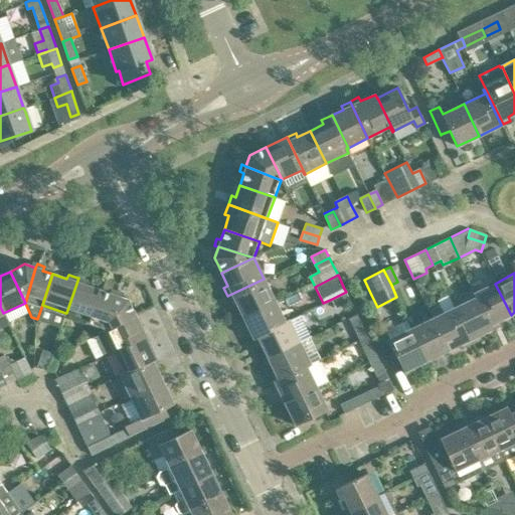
[(90,321),(101,291),(86,285),(87,281),(78,278),(66,313),(90,321)]
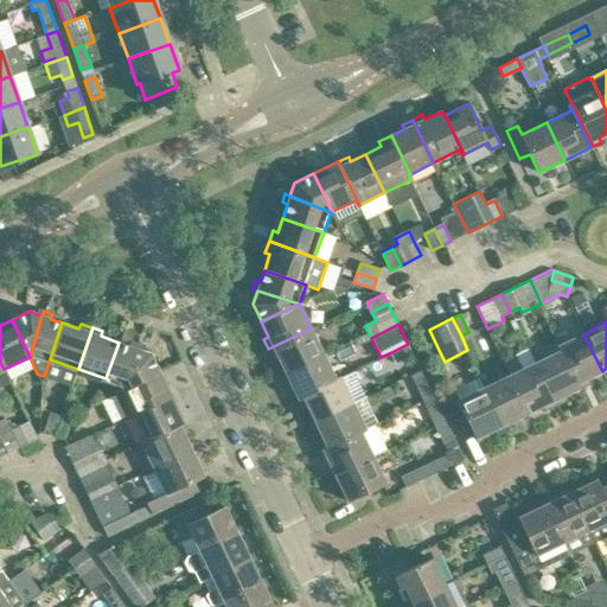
[(286,372),(323,353),(311,328),(268,349),(274,359),(279,358),(286,372)]
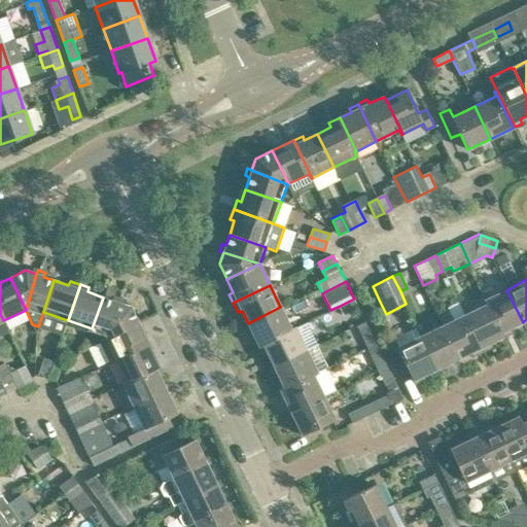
[(510,328),(523,322),(506,290),(487,300),(504,336),(512,332),(510,328)]
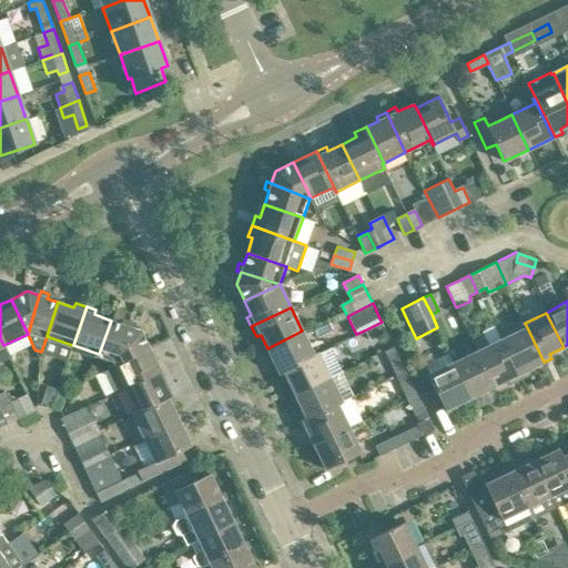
[(110,358),(129,326),(130,322),(122,320),(121,324),(111,321),(99,354),(110,358)]
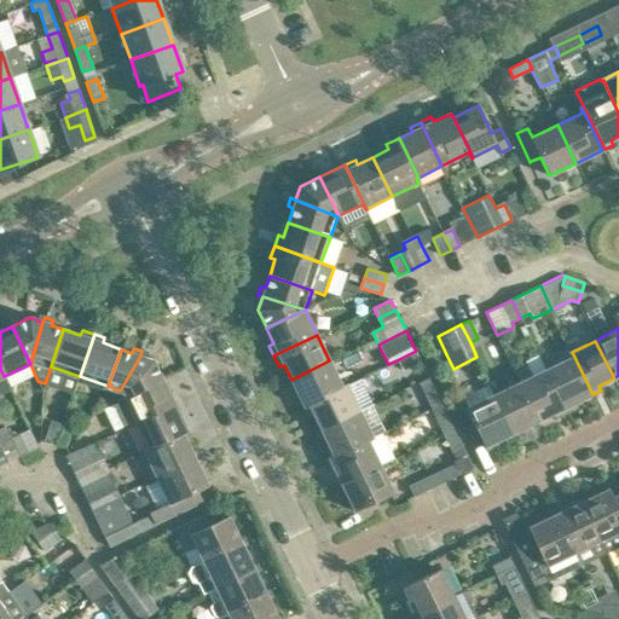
[(573,359),(570,360),(565,350),(555,354),(560,364),(548,370),(568,412),(577,408),(576,403),(593,394),(572,352),(570,353),(573,359)]
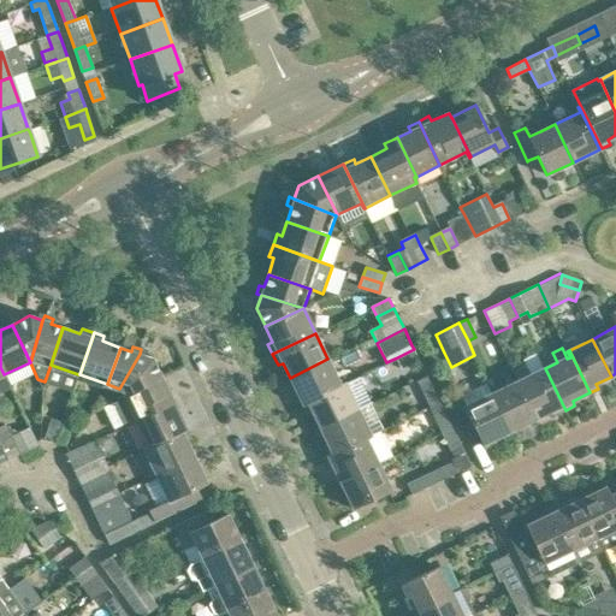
[(395,359),(401,368),(419,360),(414,349),(395,359)]
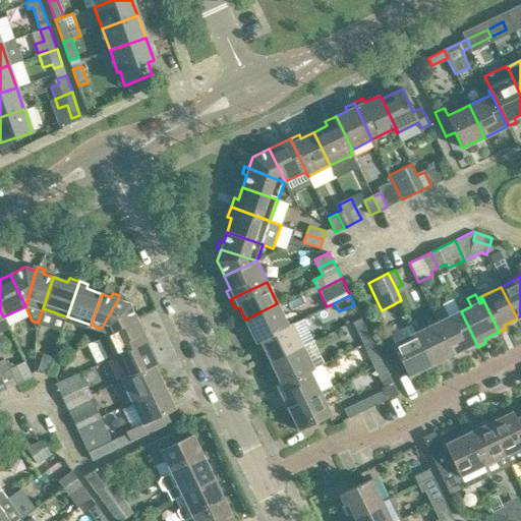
[(99,338),(137,320),(129,303),(118,299),(101,329),(104,335),(98,338),(99,338)]
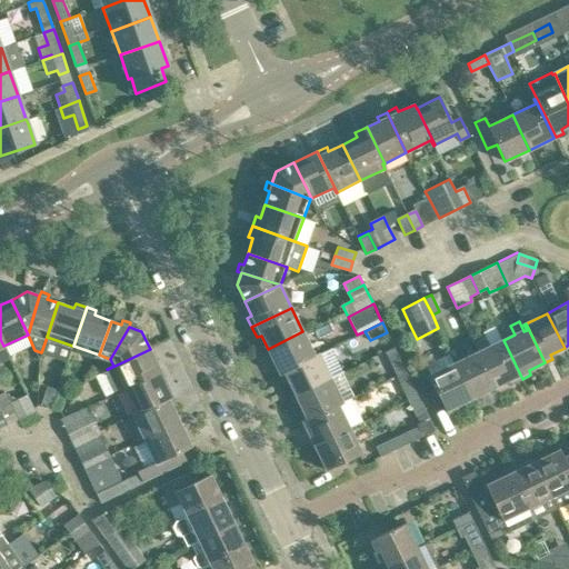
[(279,373),(315,356),(302,331),(268,349),(279,373)]
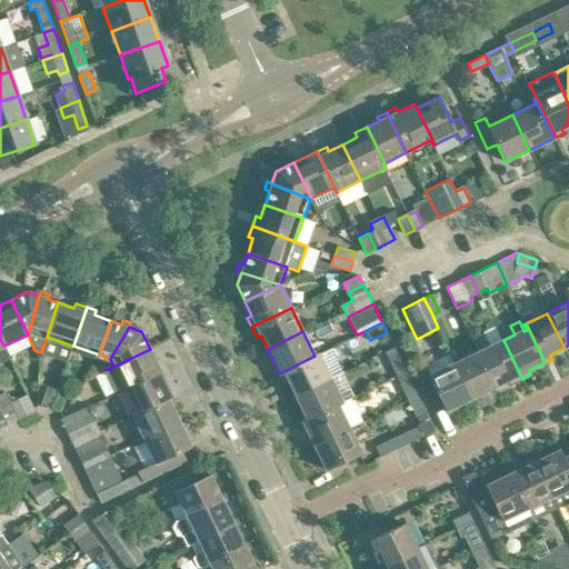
[(503,340),(489,348),(485,338),(475,342),(497,386),(509,380),(511,385),(522,379),(503,340)]
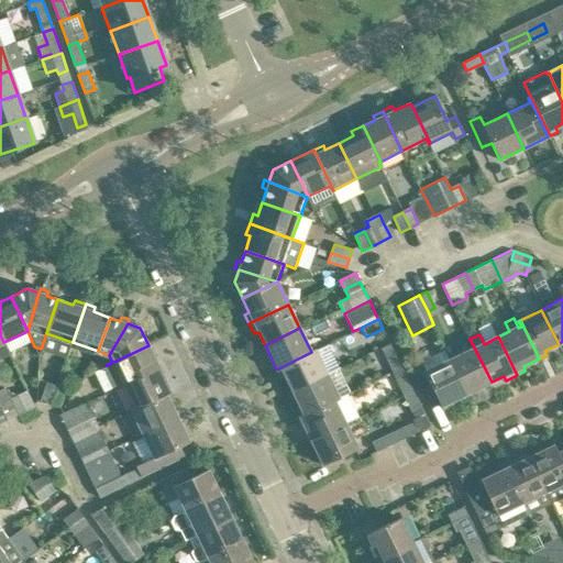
[(467,394),(492,382),(470,339),(468,340),(473,349),(451,360),(467,394)]
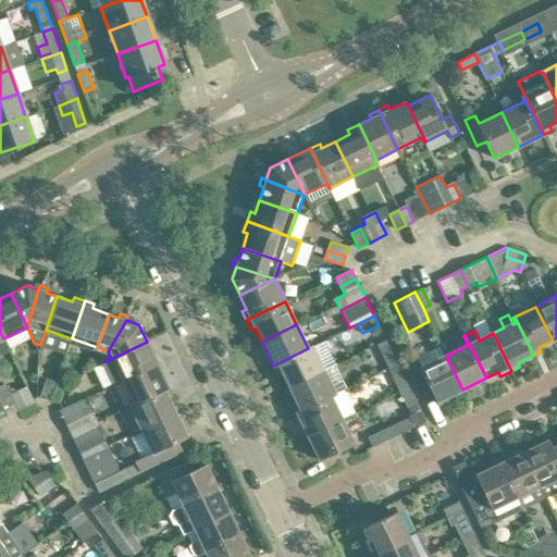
[(397,363),(390,347),(386,339),(378,344),(390,368),(397,363)]
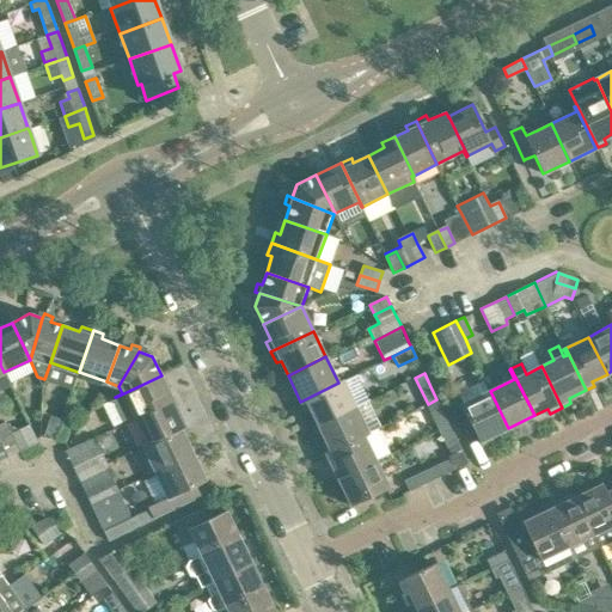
[(135,420),(173,402),(161,375),(116,397),(128,422),(135,418),(135,420)]
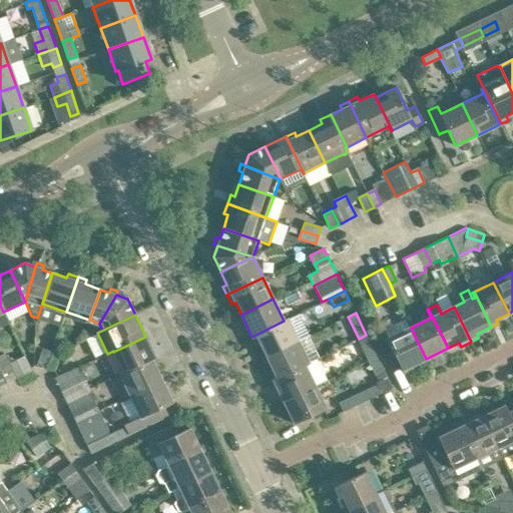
[(267,357),(309,336),(298,315),(284,322),(284,321),(251,337),(252,338),(257,336),(267,357)]
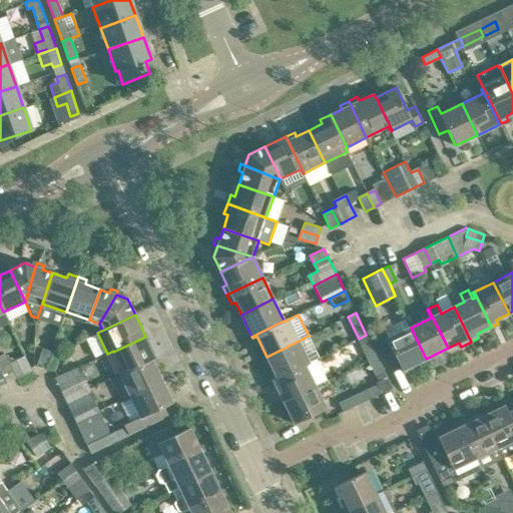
[(411,328),(408,329),(404,320),(384,329),(389,338),(387,339),(404,374),(413,370),(411,366),(426,359),(411,328)]
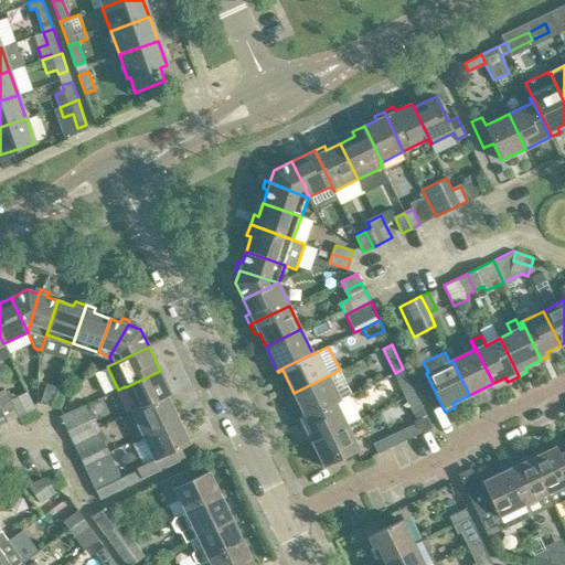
[(415,392),(407,376),(403,369),(395,373),(406,396),(415,392)]
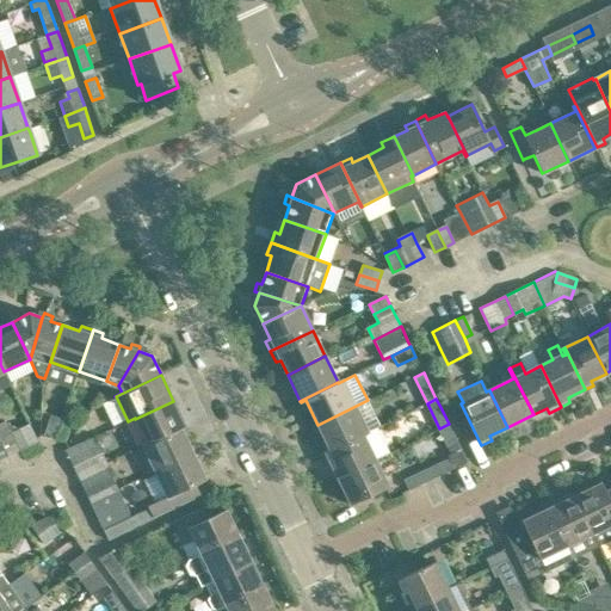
[(320,455),(375,429),(375,427),(380,425),(368,400),(318,425),(325,440),(320,442),(325,451),(320,454),(320,455)]
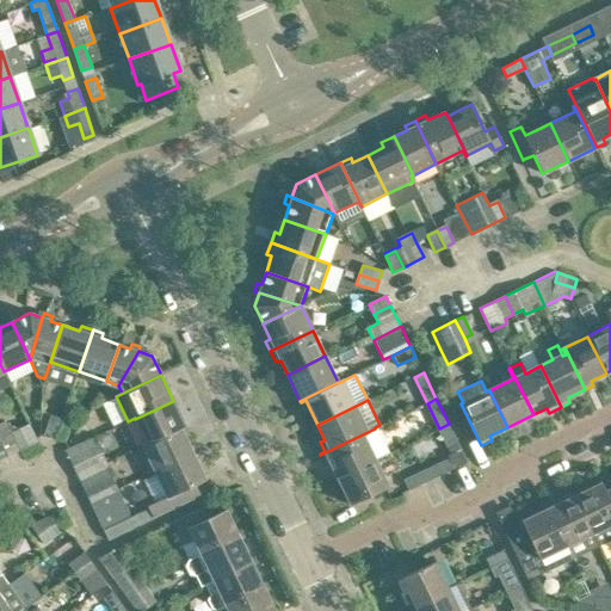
[(143,448),(186,427),(173,401),(135,419),(147,443),(142,444),(143,448)]
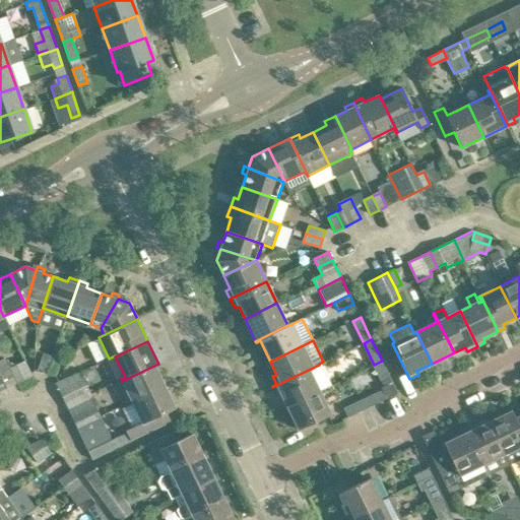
[(47,372),(52,355),(44,352),(38,370),(47,372)]
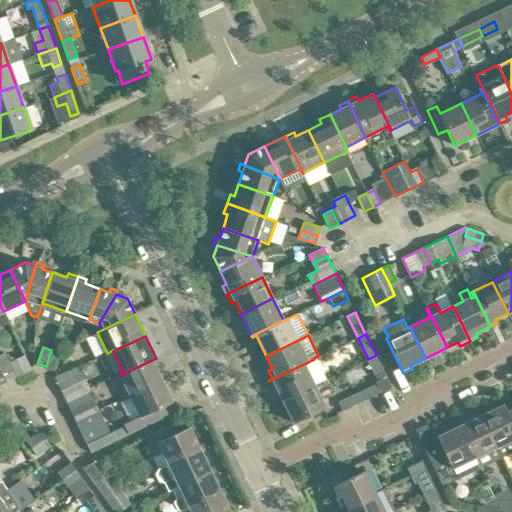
[(54,369),(59,352),(51,350),(46,366),(54,369)]
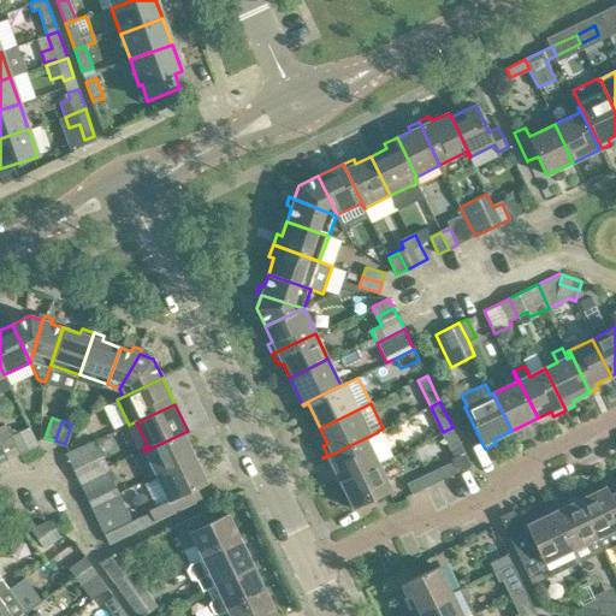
[(29,427),(17,433),(4,424),(0,426),(0,434),(0,444),(7,460),(37,445),(29,427)]
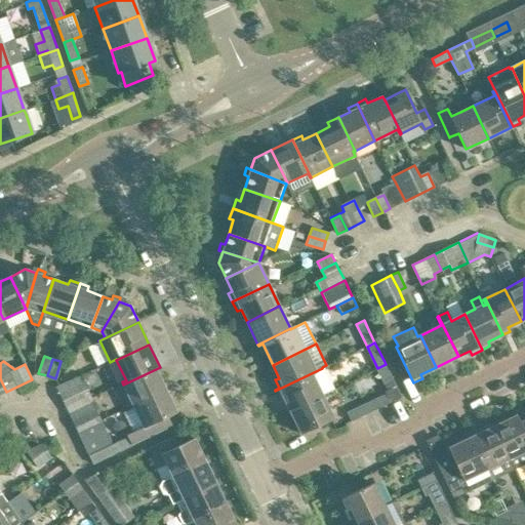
[(395,386),(393,380),(386,364),(377,368),(388,390),(395,386)]
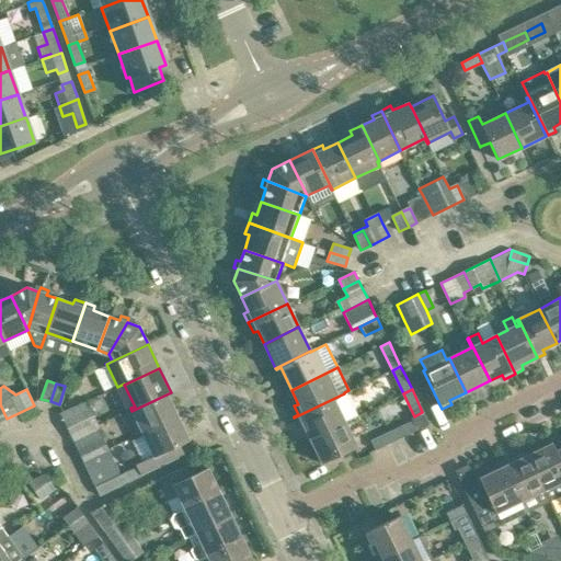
[(144,434),(178,418),(170,402),(174,400),(171,392),(132,411),(144,434)]
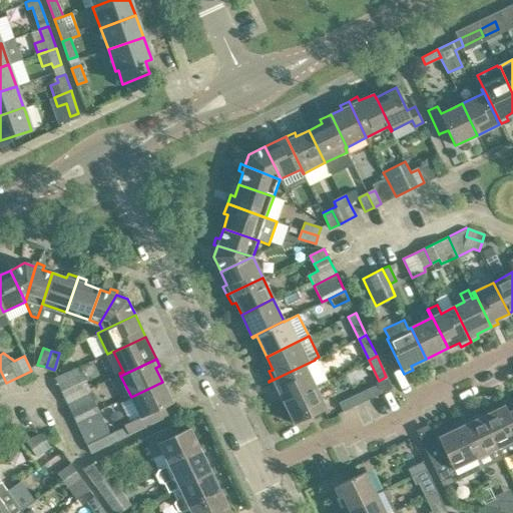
[(315,386),(325,381),(315,360),(269,382),(274,391),(277,389),(284,402),(315,386)]
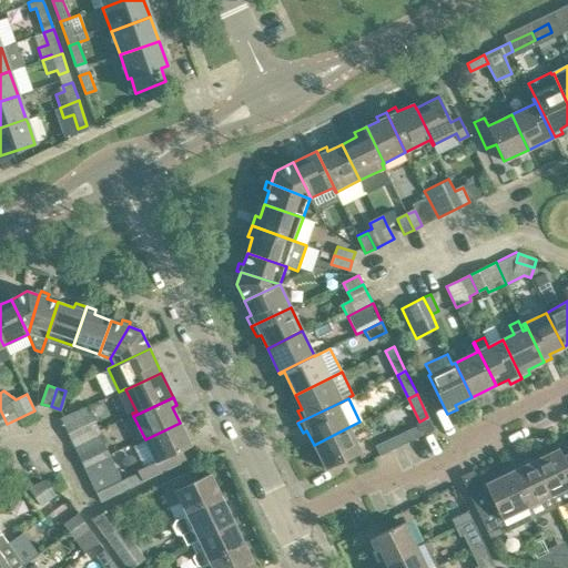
[(74,447),(99,435),(85,407),(80,409),(84,418),(64,428),(74,447)]
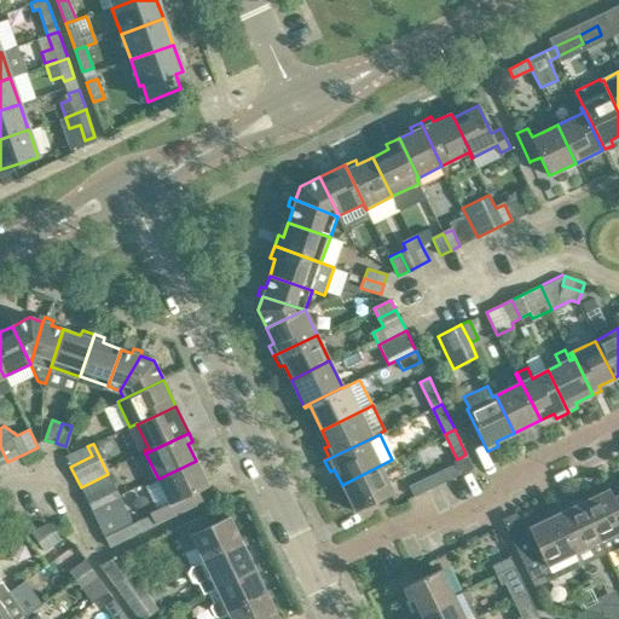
[(70,467),(92,456),(87,446),(65,457),(70,467)]
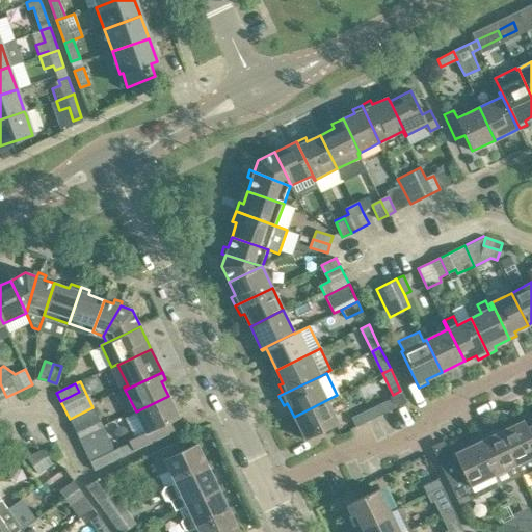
[(395,407),(406,402),(400,391),(393,395),(390,397),(391,399),(395,407)]
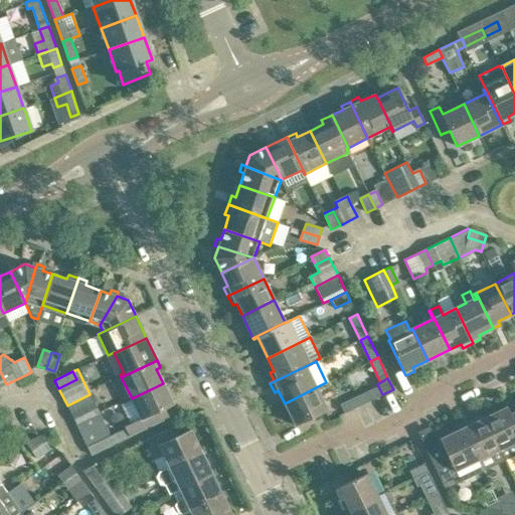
[(169,417),(164,408),(173,404),(163,383),(132,398),(141,418),(124,425),(126,428),(130,437),(169,417)]
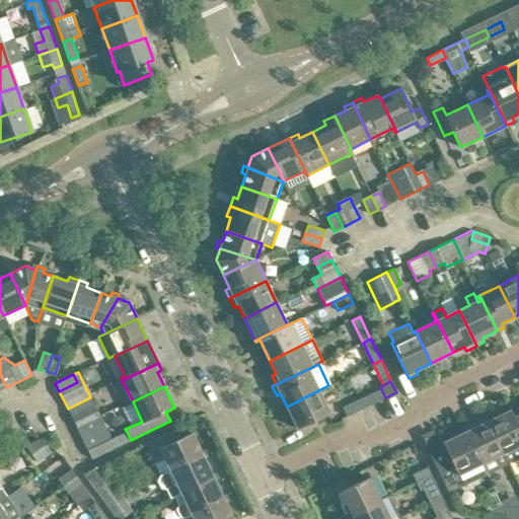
[(376,402),(385,397),(381,389),(372,393),(376,402)]
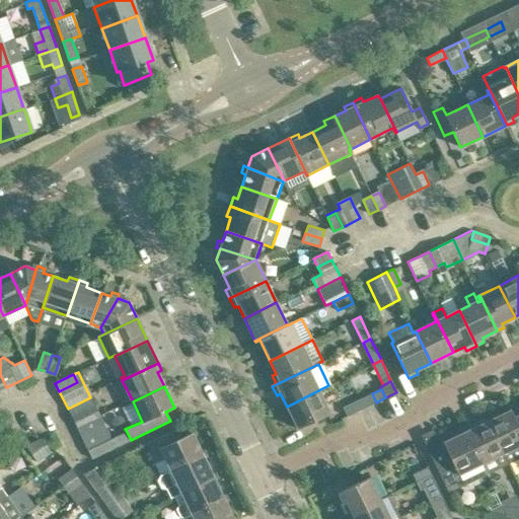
[(329,414),(320,395),(318,390),(287,406),(298,429),(329,414)]
